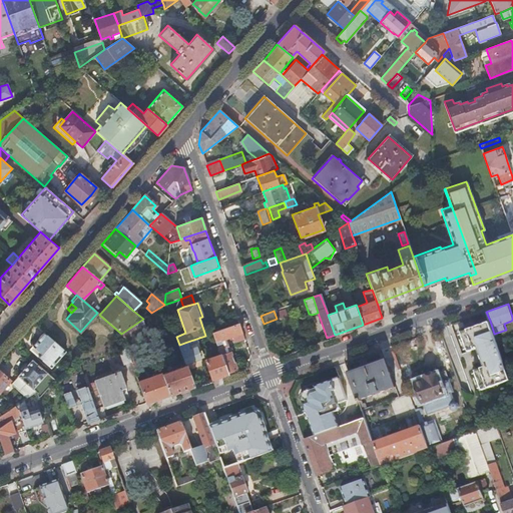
[(130,343),(149,336),(143,319),(121,334),(124,340),(126,346),(131,361),(134,370),(139,369),(130,343)]
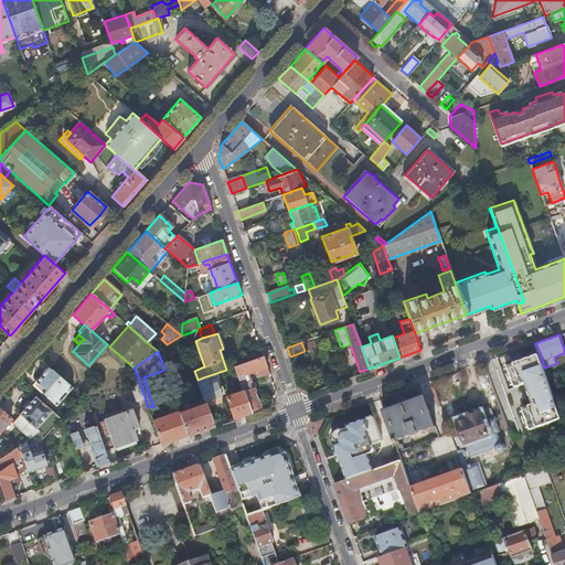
[(544,368),(540,353),(508,364),(515,387),(526,383),(533,404),(523,407),(531,429),(563,418),(547,375),(544,368)]
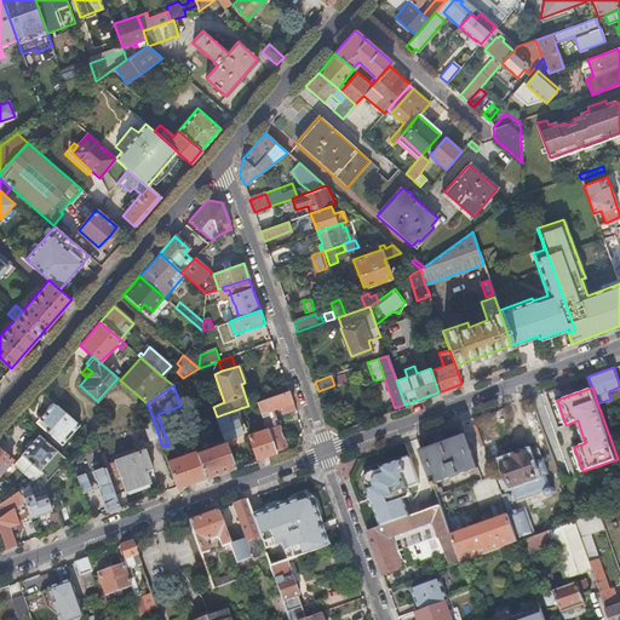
[(257,402),(262,414),(268,412),(282,407),(286,414),(296,411),(288,391),(257,402)]
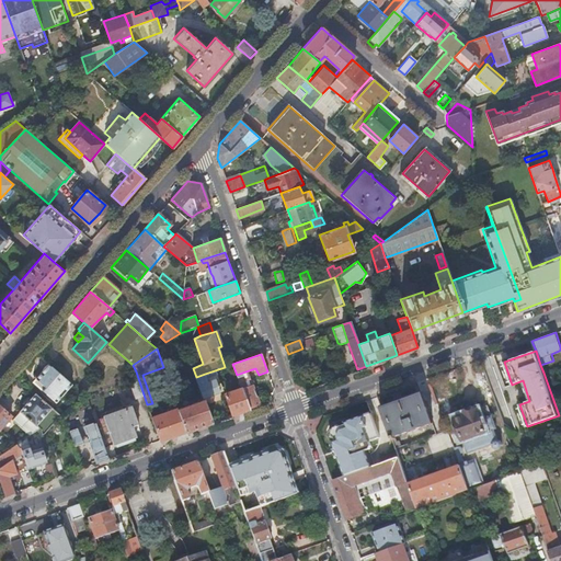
[(56,401),(71,384),(48,364),(47,365),(46,365),(45,366),(44,367),(43,368),(43,369),(42,369),(42,370),(42,371),(36,378),(34,379),(35,380),(36,380),(45,388),(43,390),(56,401)]
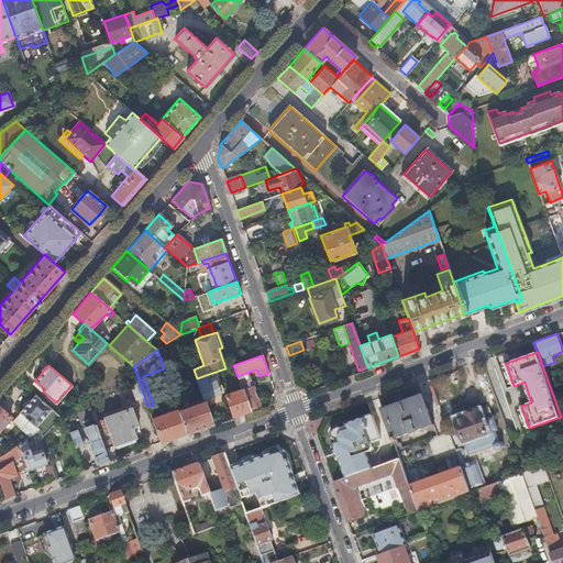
[(238,376),(242,388),(242,389),(249,388),(243,374),(238,376)]
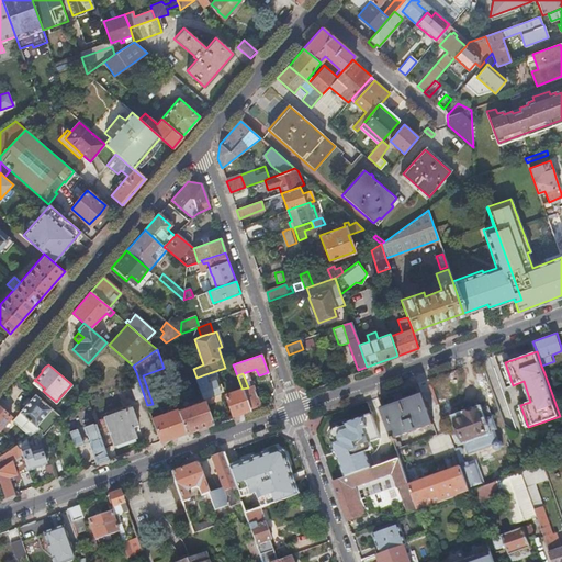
[(197,378),(203,398),(220,392),(220,391),(222,390),(217,375),(206,379),(205,374),(197,378)]
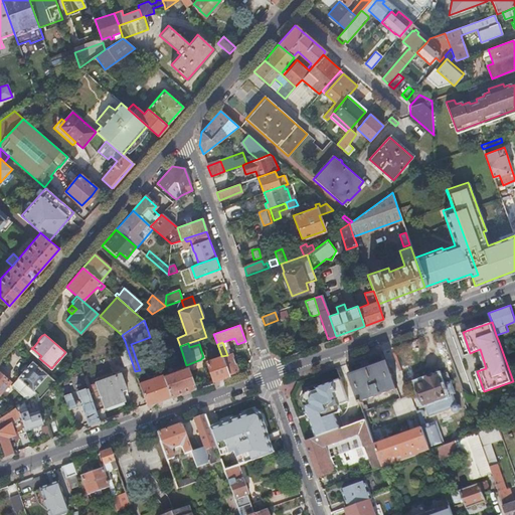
[(124,365),(132,362),(127,347),(119,350),(124,365)]
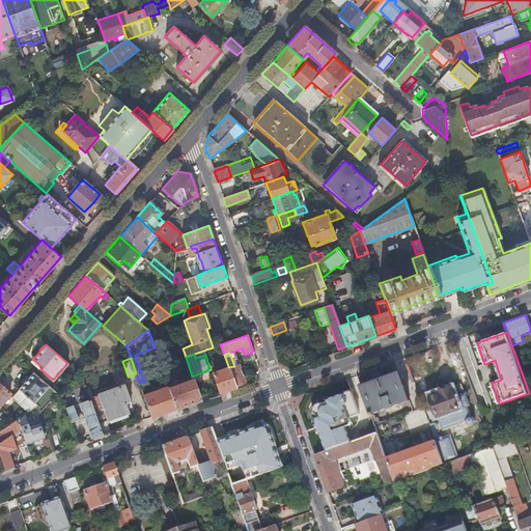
[(31,361),(40,369),(43,367),(34,360),(33,360),(32,359),(31,361)]
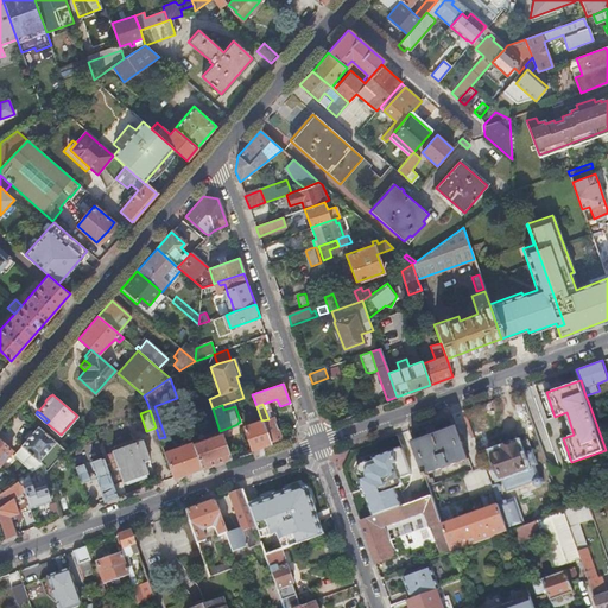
[(261,420),(270,443),(283,438),(274,417),(268,419),(261,420)]
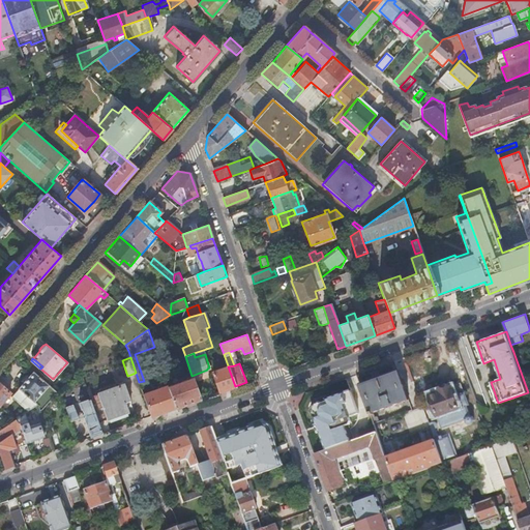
[(211,372),(218,392),(235,386),(228,366),(228,365),(211,372)]
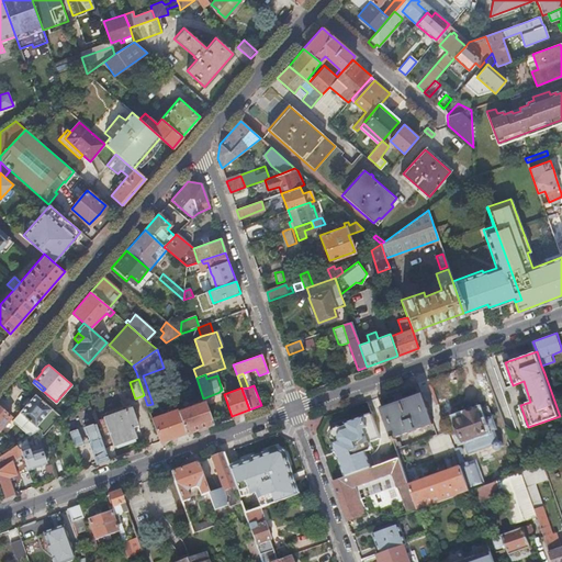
[(187,431),(212,423),(204,400),(182,407),(180,403),(182,402),(179,392),(172,394),(178,409),(187,431)]
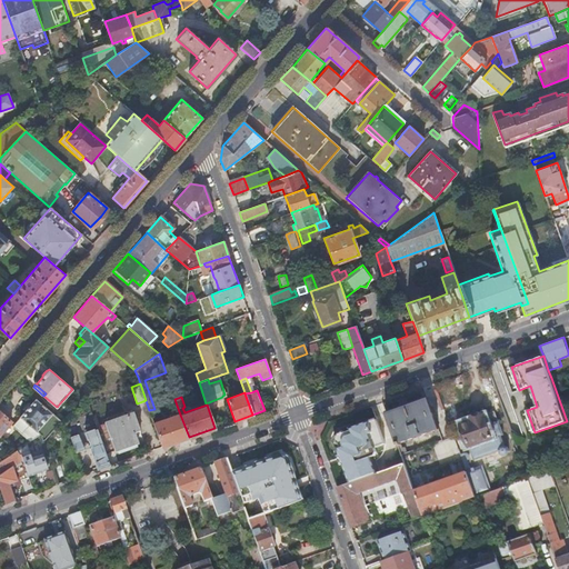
[(387,412),(400,449),(402,449),(401,443),(439,429),(428,398),(387,412)]
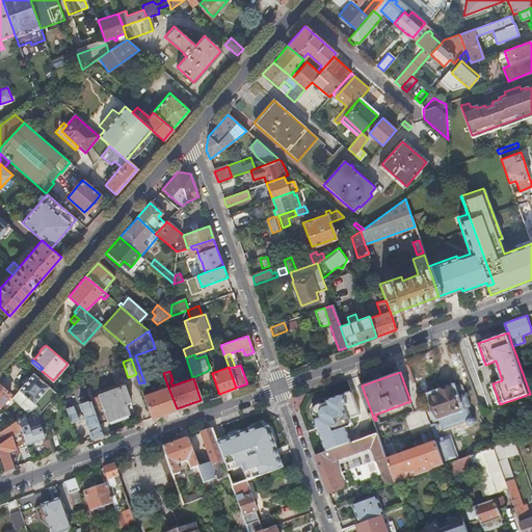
[(37,406),(38,411),(43,410),(57,394),(33,373),(18,390),(19,390),(36,406),(37,406)]
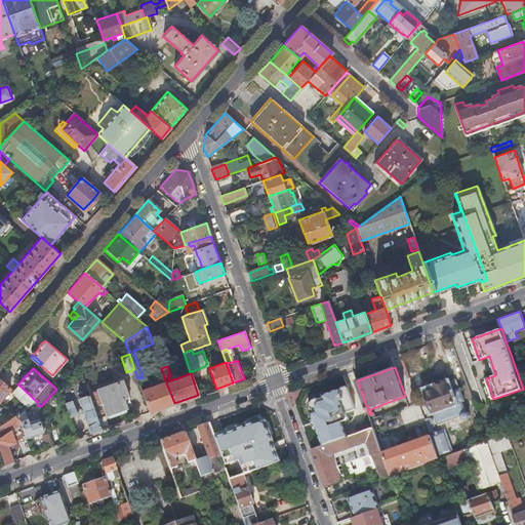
[(14,416),(25,409),(28,407),(8,391),(9,390),(10,389),(9,389),(0,379),(0,403),(4,407),(9,411),(14,416)]
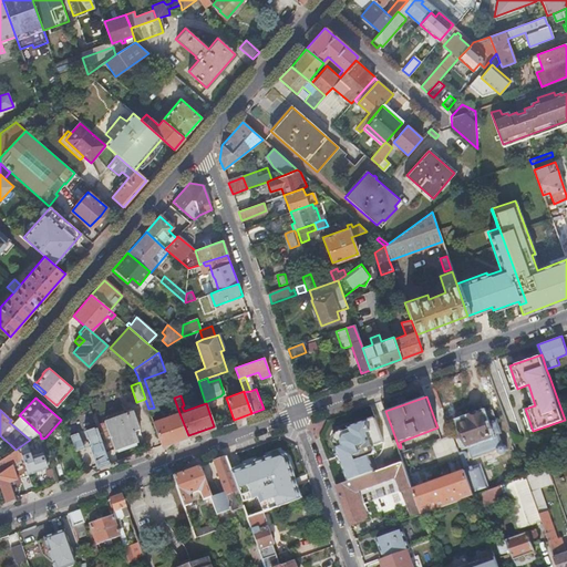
[(96,428),(105,452),(116,449),(134,441),(137,441),(133,430),(138,428),(133,411),(96,424),(96,428)]
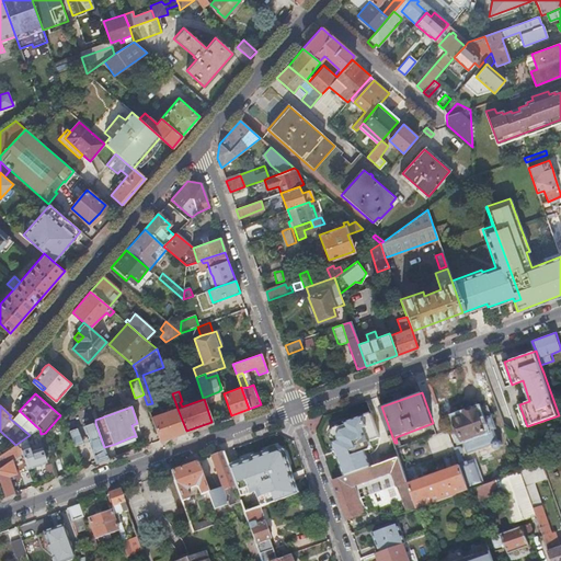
[(160,441),(186,431),(178,409),(151,418),(160,441)]
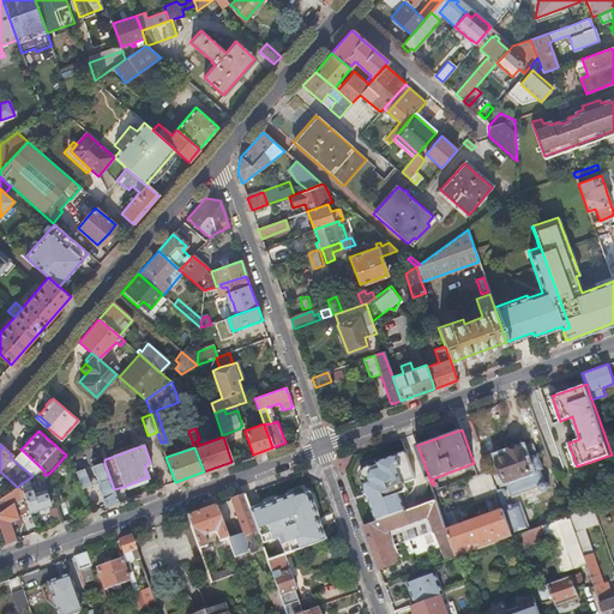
[(522,447),(510,452),(511,455),(498,458),(506,481),(531,473),(527,459),(528,458),(529,457),(527,450),(524,449),(522,450),(522,447)]
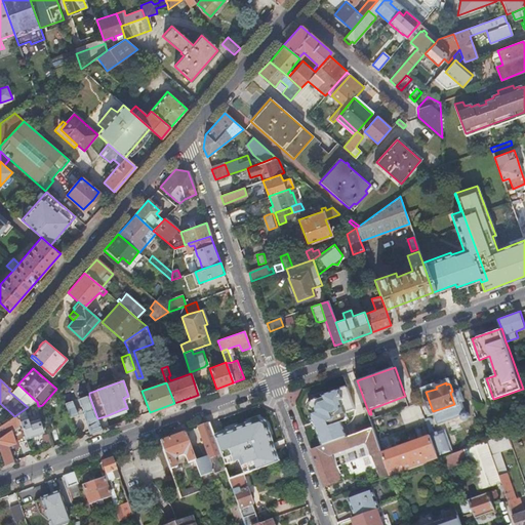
[(28,407),(36,401),(18,385),(11,392),(9,390),(8,391),(28,407)]
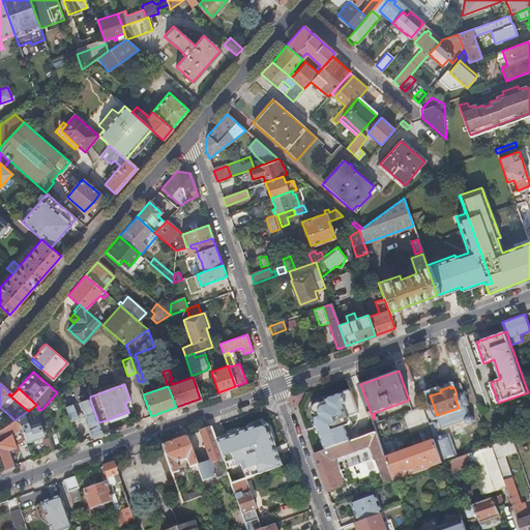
[(317,416),(328,449),(350,441),(347,431),(345,428),(350,425),(351,421),(350,417),(359,414),(351,391),(327,400),(327,401),(318,405),(318,406),(316,411),(316,412),(317,414),(317,416)]
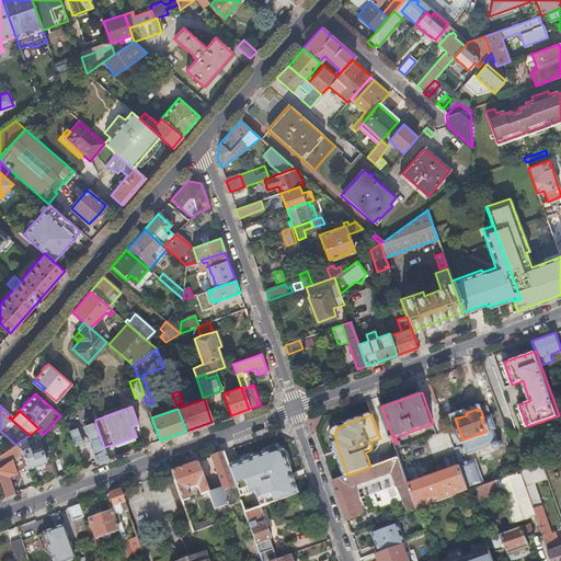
[(96,464),(109,459),(104,447),(95,423),(83,427),(87,438),(88,442),(96,464)]
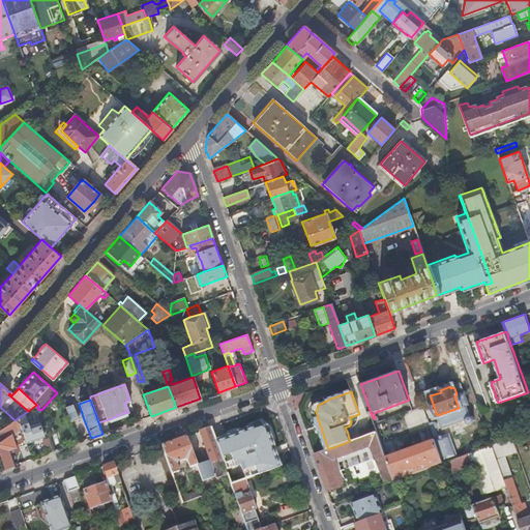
[(65,407),(70,421),(79,419),(78,416),(72,405),(65,407)]
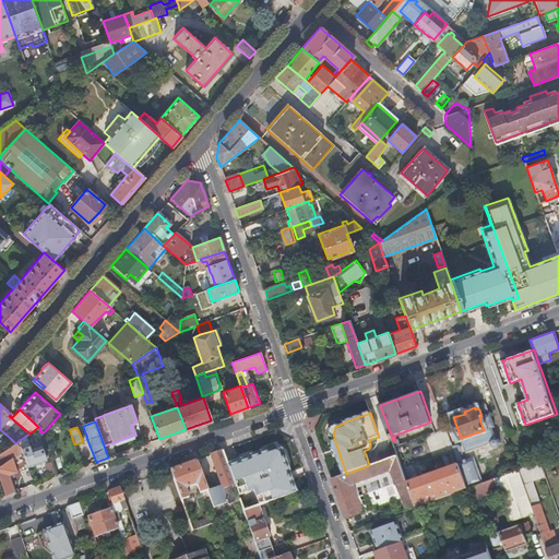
[(273,433),(257,439),(263,456),(280,451),(273,433)]
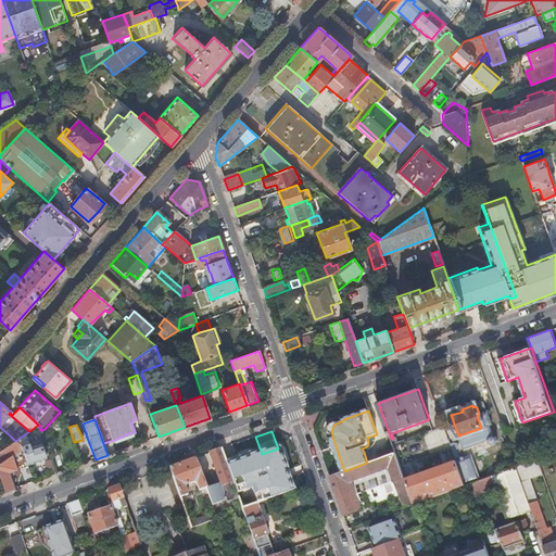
[(131,432),(114,440),(115,443),(134,437),(131,432)]
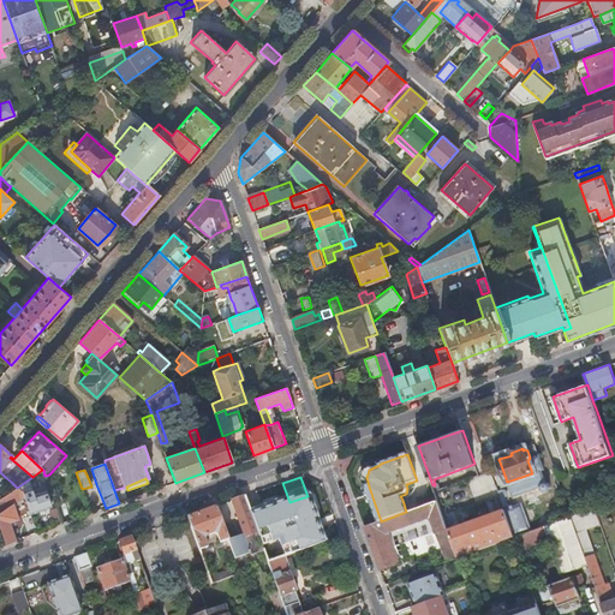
[(24,496),(30,513),(52,506),(47,490),(35,495),(29,479),(17,488),(24,496)]
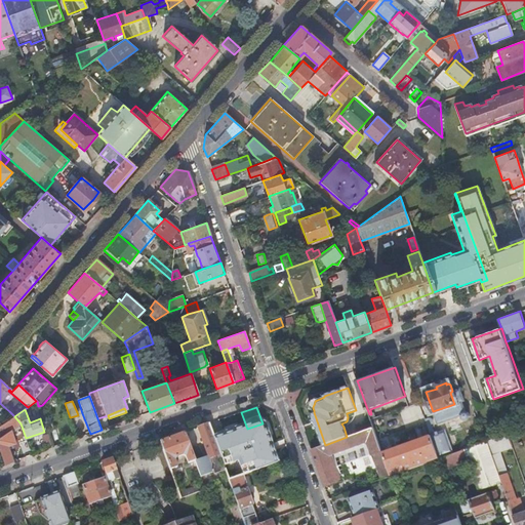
[(0,451),(5,465),(13,461),(8,446),(7,446),(5,441),(4,438),(6,437),(4,435),(21,423),(14,416),(10,419),(1,426),(0,426),(0,451)]
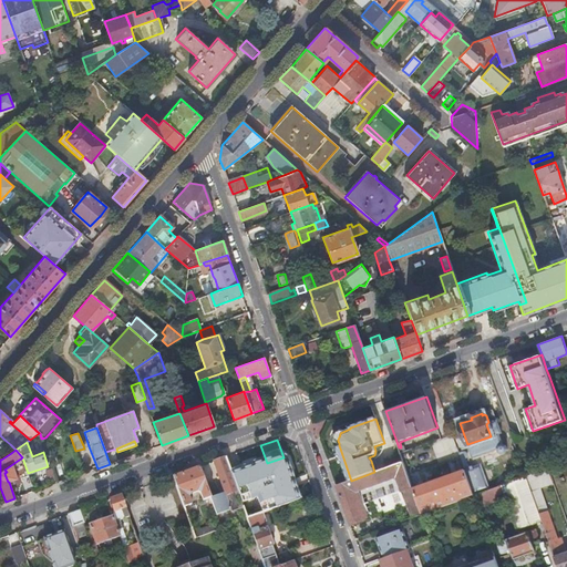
[(239,453),(225,459),(239,496),(245,494),(253,491),(255,491),(253,484),(250,485),(239,453)]
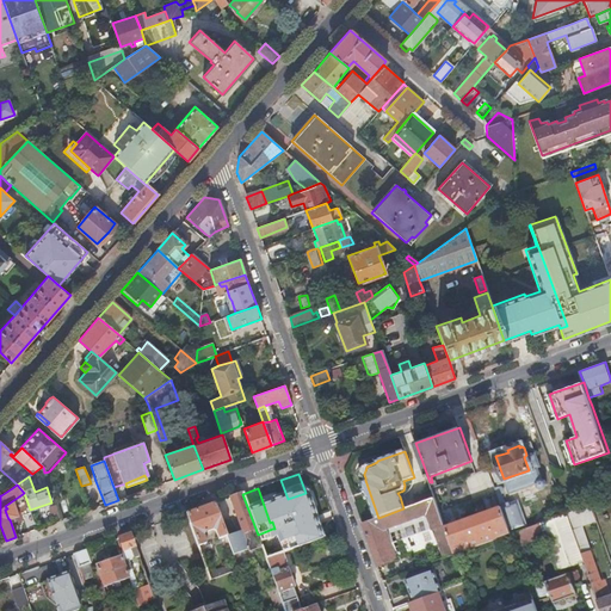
[(28,532),(37,529),(30,510),(24,493),(5,506),(7,508),(5,510),(6,513),(12,512),(14,511),(13,508),(18,505),(28,532)]
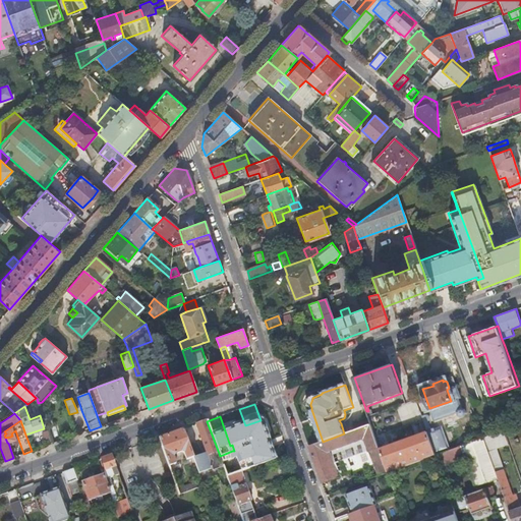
[(207,421),(195,425),(206,453),(193,458),(198,474),(223,465),(220,456),(207,421)]
